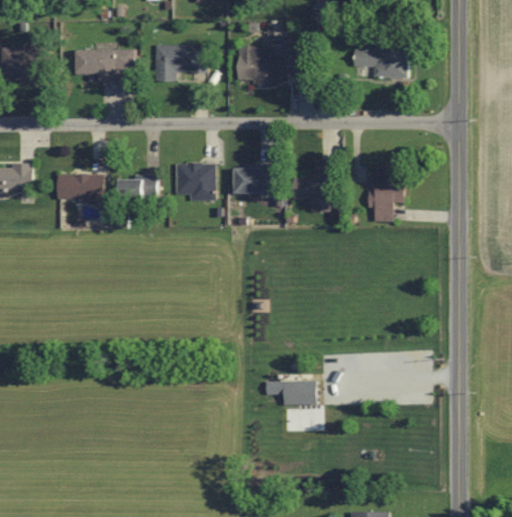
[(372,77),(406,78),(407,35),(373,34),(372,49),(352,48),(352,66),(373,66),(372,77)]
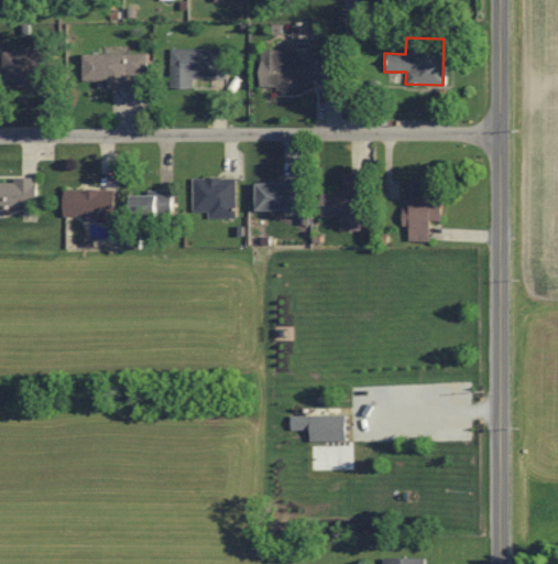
[(225,49),(167,49),(167,88),(190,88),(190,78),(225,78),(225,49)]
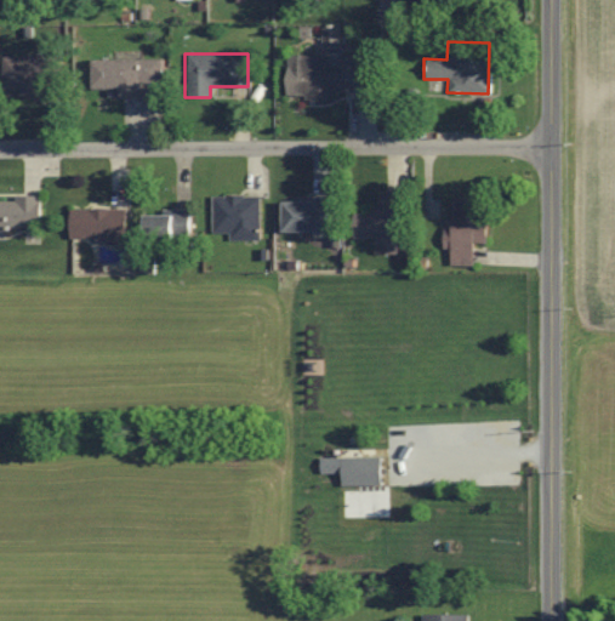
[(0,95),(57,95),(57,55),(0,55),(0,95)]
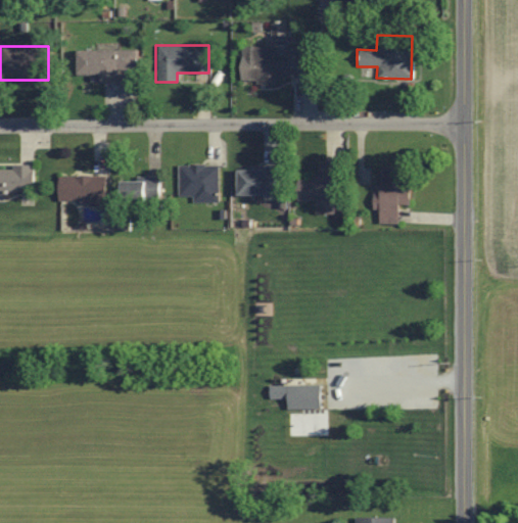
[(239,82),(283,83),(283,77),(307,78),(307,58),(296,58),(296,47),(280,47),(280,55),(275,55),(275,46),(239,46),(239,82)]
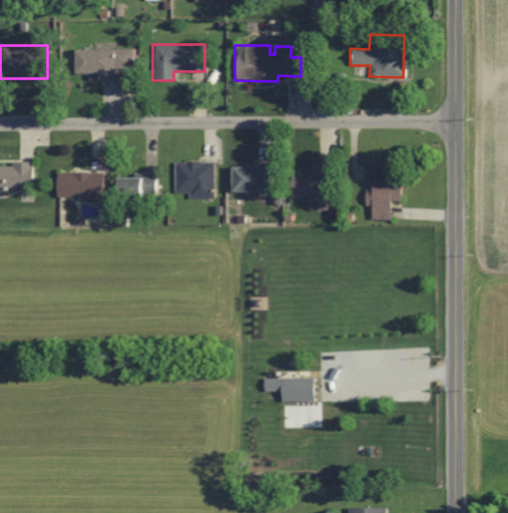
[(73,50),(73,77),(113,77),(113,68),(132,68),(132,49),(73,50)]
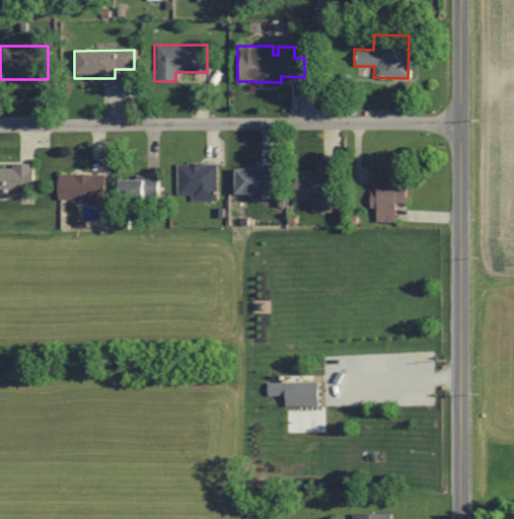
[(175,163),(175,195),(190,195),(190,201),(214,201),(214,163),(175,163)]
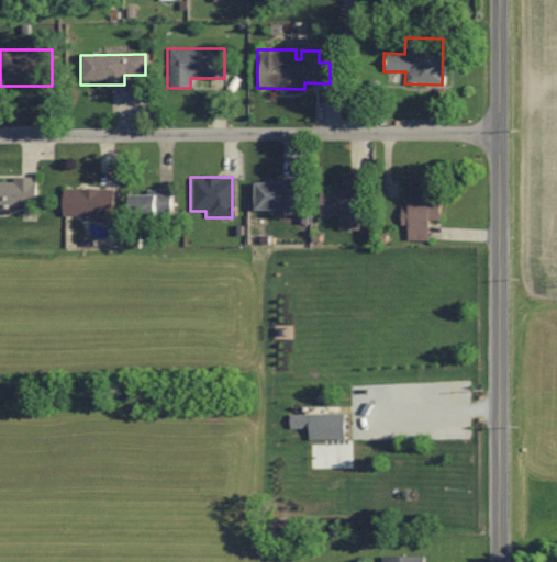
[(361,177),(343,177),(343,190),(334,190),(334,229),(361,229),(361,177)]
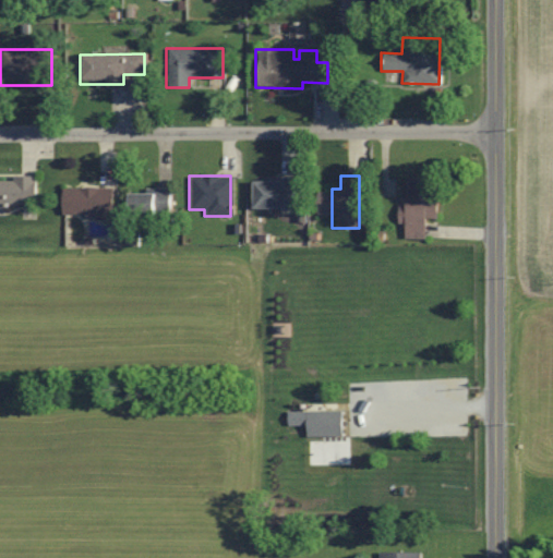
[(0,203),(34,203),(34,178),(0,178),(0,203)]
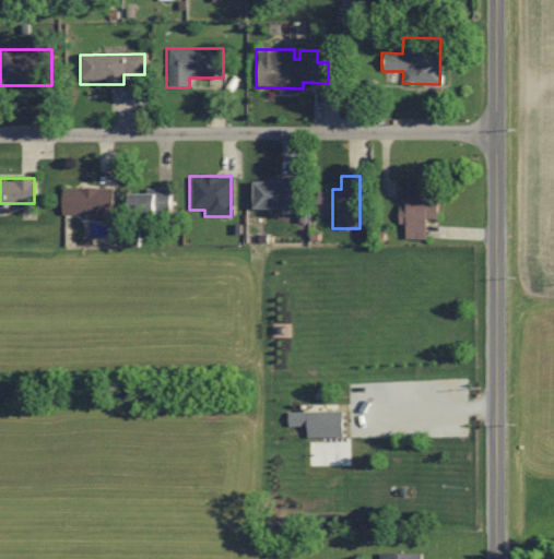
[(437,197),(427,195),(427,179),(405,178),(403,238),(424,239),(425,218),(436,218),(437,197)]
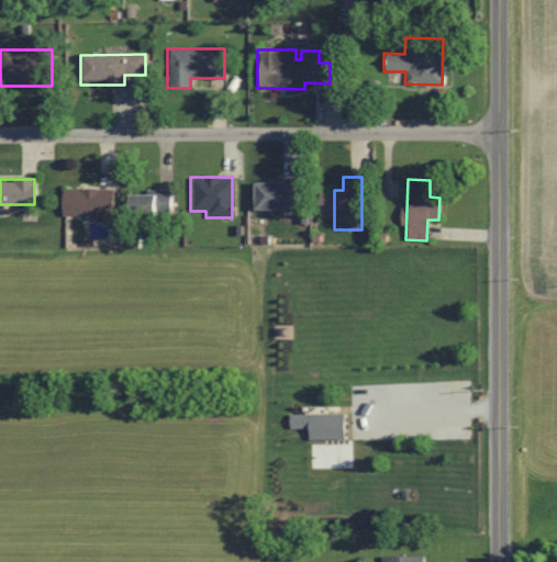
[(254,182),(254,210),(290,210),(290,182),(254,182)]
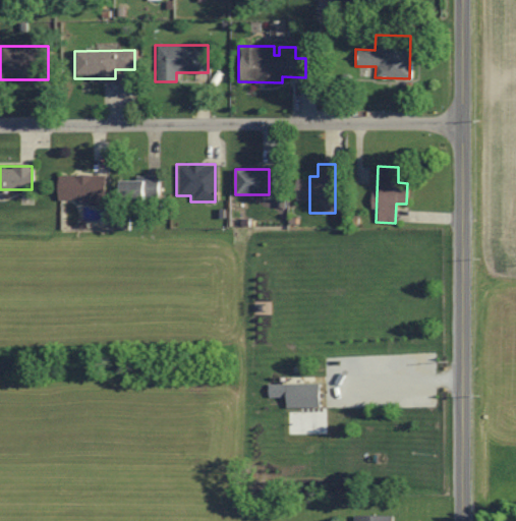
[(56,203),(104,203),(104,175),(56,175),(56,203)]
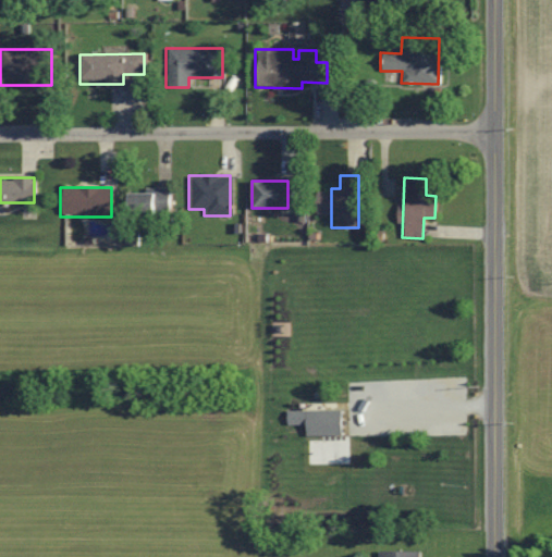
[(168,188),(127,188),(127,217),(168,217),(168,188)]
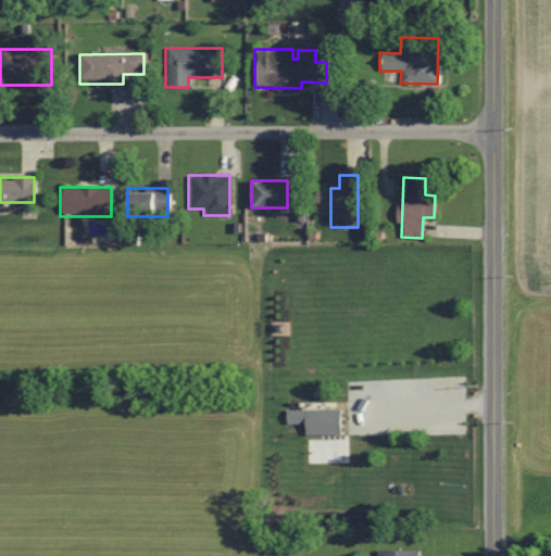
[(303,436),(339,436),(339,411),(284,411),(284,424),(303,424),(303,436)]
